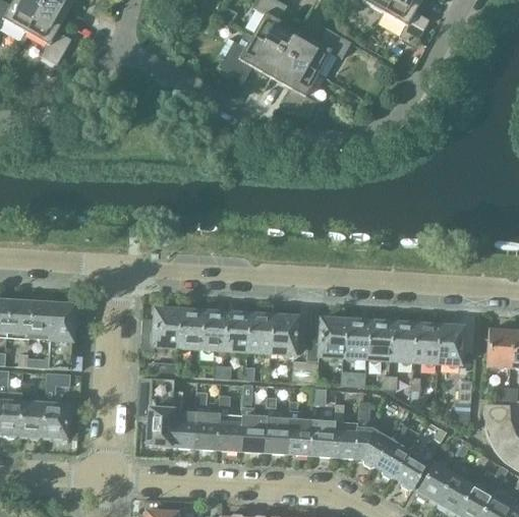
[(0,25),(4,18),(26,32),(44,0),(13,0),(11,4),(5,0),(0,0),(0,25)]
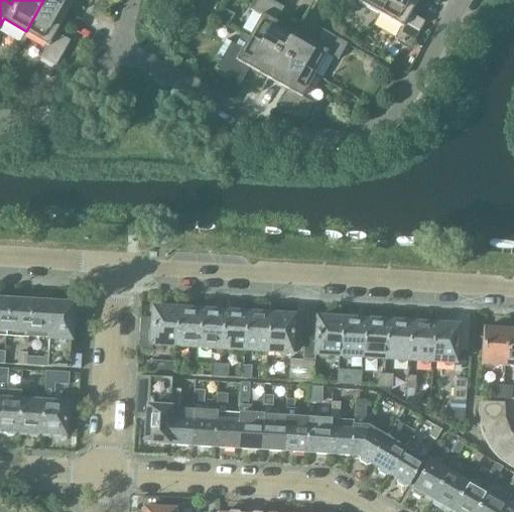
[(43,0),(26,31),(47,43),(41,54),(56,64),(72,38),(56,30),(68,11),(48,0),(43,0)]
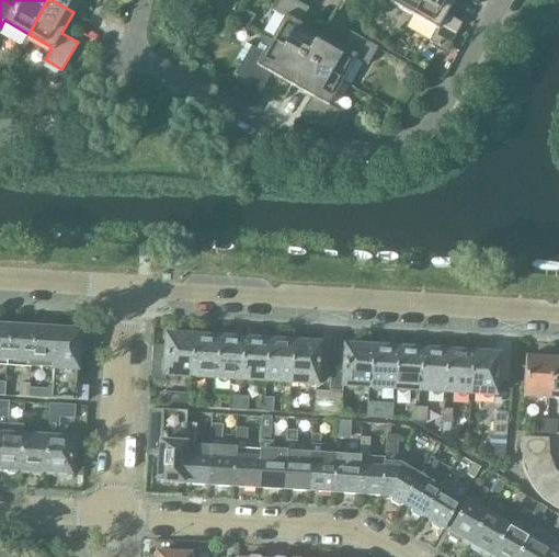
[(53,0),(73,12),(80,0),(101,0),(53,0)]
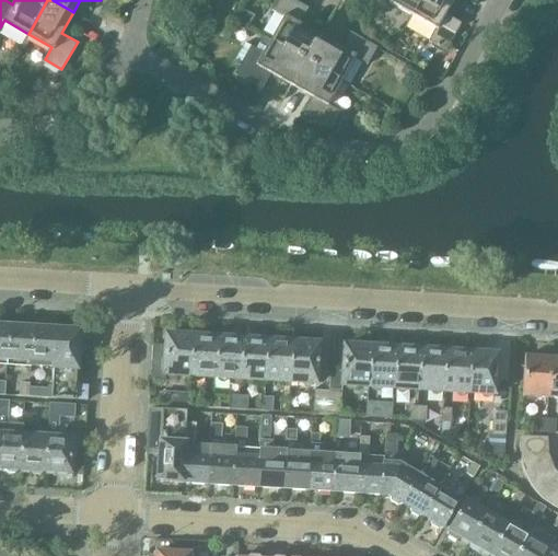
[(285,14),(271,37),(307,58),(322,33),(301,21),(310,6),(300,0),(276,0),(272,7),(285,14)]
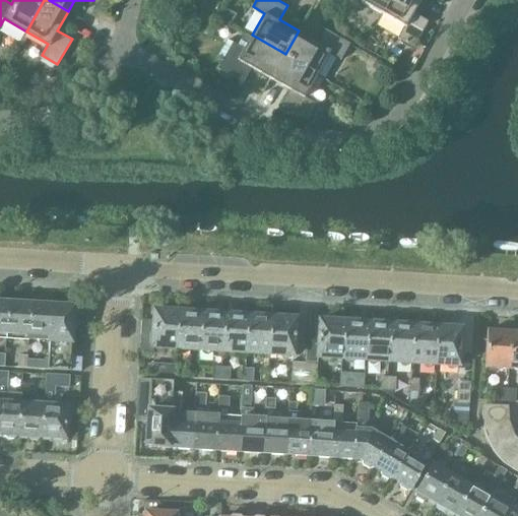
[(364,0),(384,12),(390,0),(340,0),(339,2),(354,11),(361,0),(364,0)]
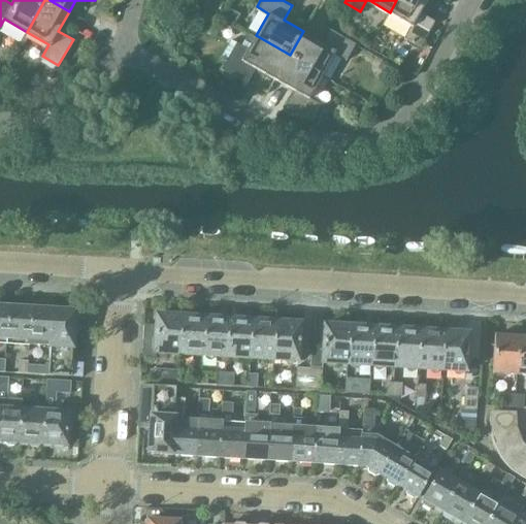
[(396,0),(390,12),(412,25),(405,36),(421,45),(436,20),(421,11),(427,0),(396,0)]
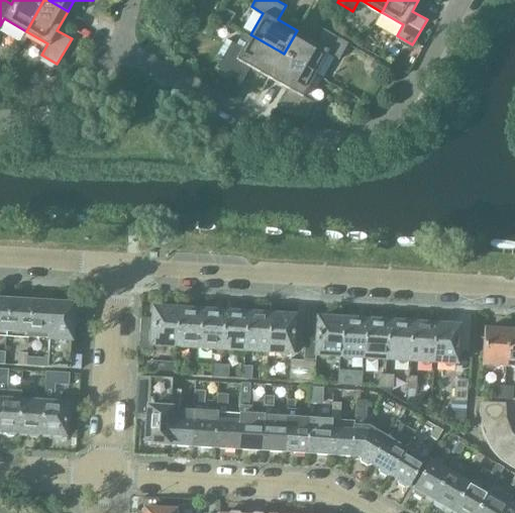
[(284,54),(316,73),(329,50),(340,57),(349,41),(324,27),(316,41),(297,30),(284,54)]
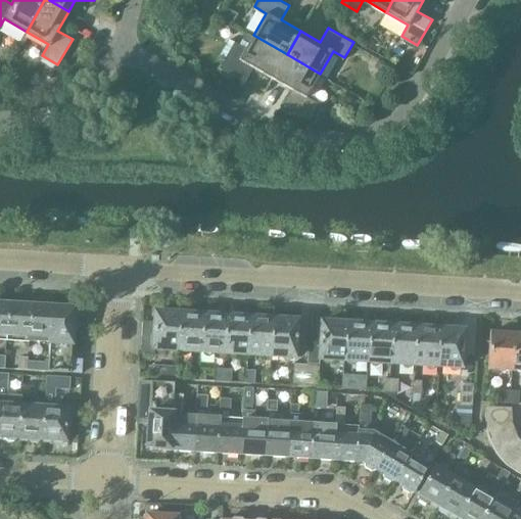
[(274,78),(287,54),(253,35),(240,57),(229,51),(220,66),(245,82),(254,66),(274,78)]
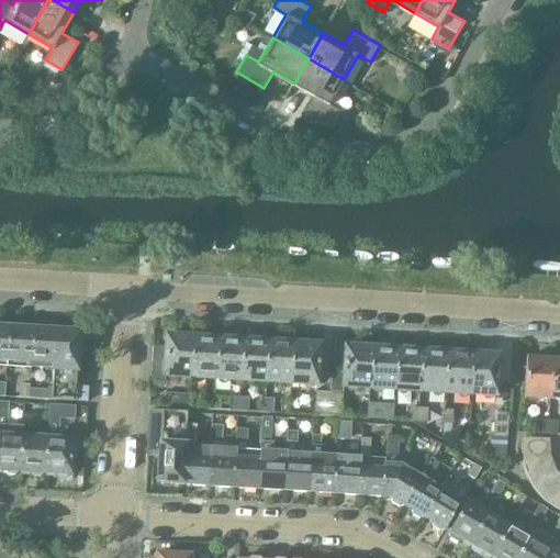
[(309,58),(294,84),(315,96),(305,111),(334,126),(343,110),(331,102),(344,79),(309,58)]
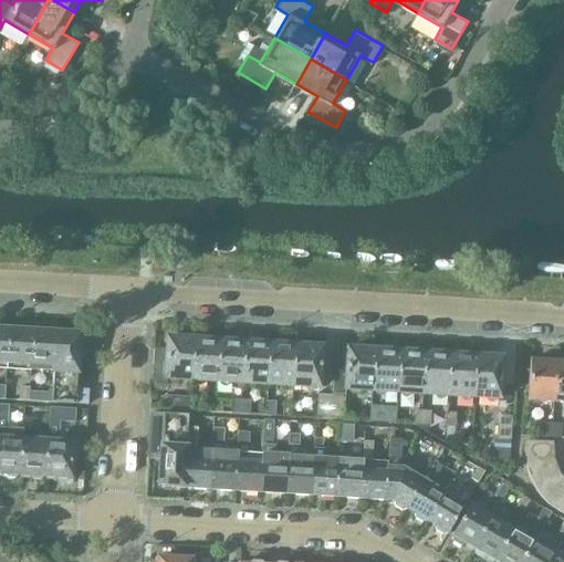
[(10,328),(8,365),(32,366),(34,329),(25,328),(22,324),(14,323),(11,328),(10,328)]
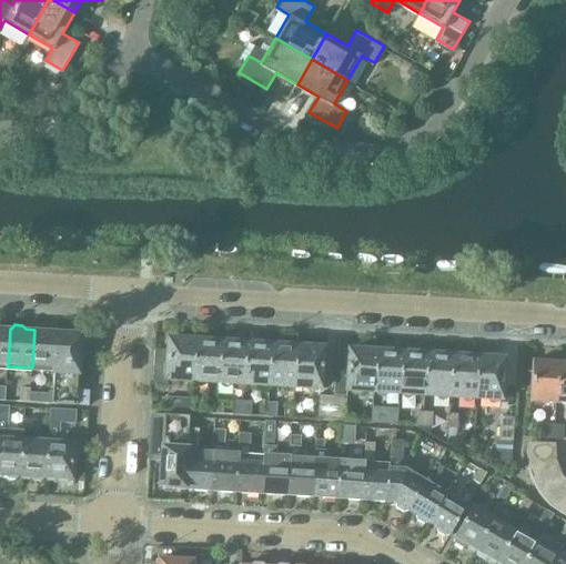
[(0,365),(8,366),(10,329),(1,328),(0,325),(0,365)]
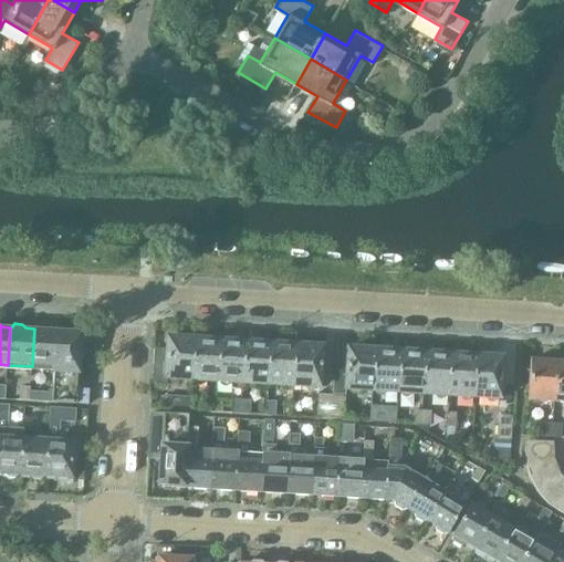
[(55,368),(58,330),(50,330),(47,325),(39,325),(35,329),(34,329),(32,366),(55,368)]
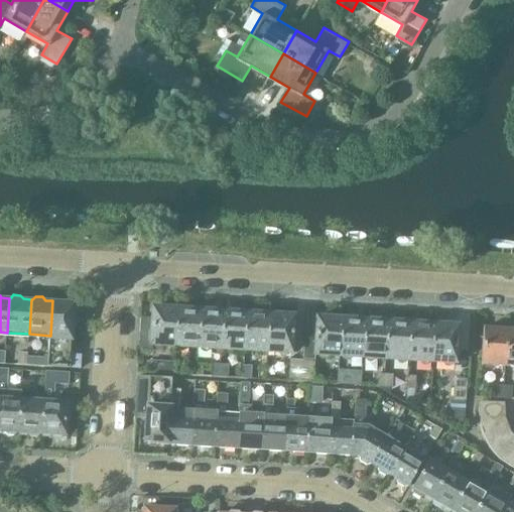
[(52,300),(50,336),(49,353),(48,364),(71,366),(75,302),(73,301),(70,298),(62,297),(59,301),(52,300)]
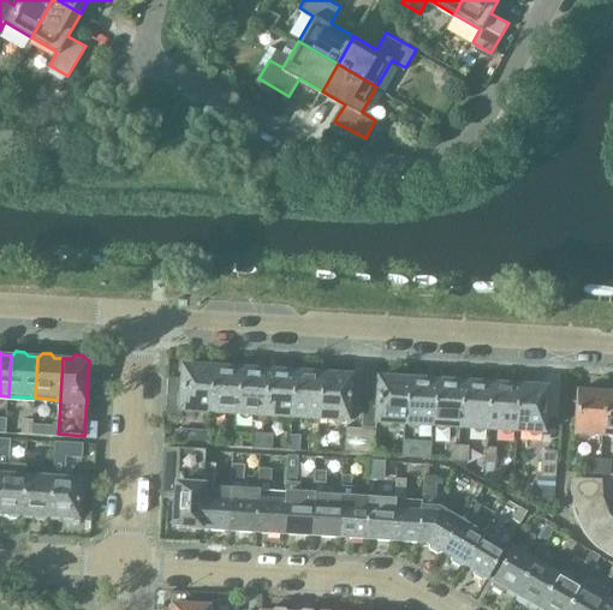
[(183,408),(210,410),(213,366),(184,364),(183,377),(168,376),(166,414),(183,414),(183,408)]
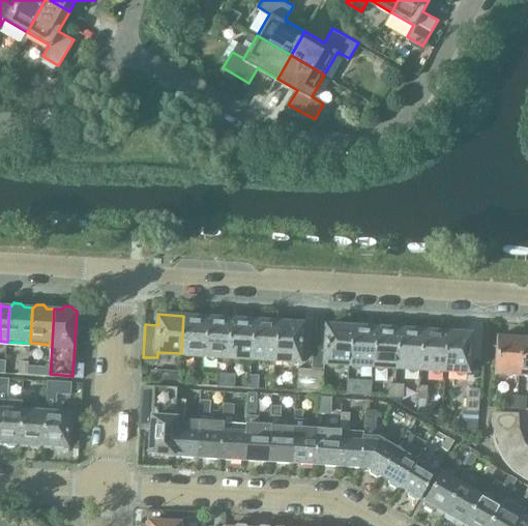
[(181,353),(204,354),(207,317),(183,316),(181,353)]
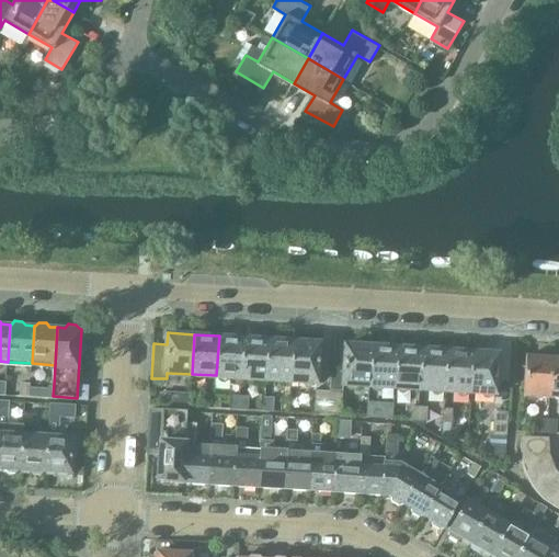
[(244,338),(219,336),(216,375),(241,377),(244,338)]
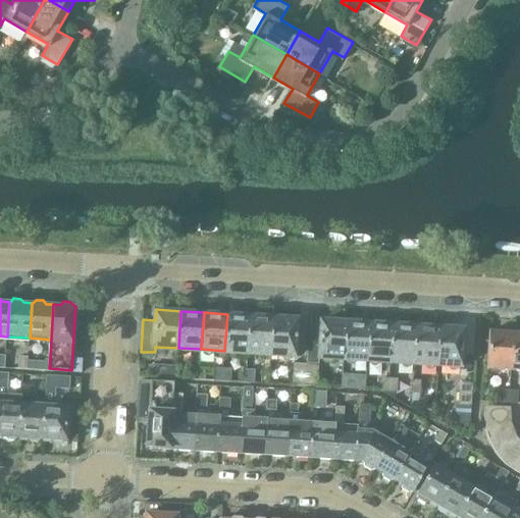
[(250,315),(227,314),(224,351),(248,352),(250,315)]
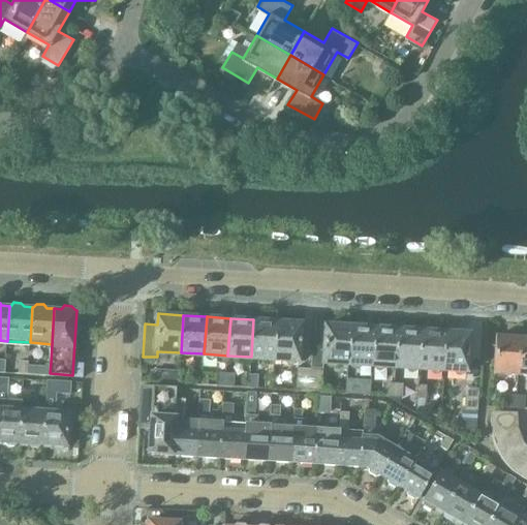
[(251,357),(275,359),(277,320),(253,319),(251,357)]
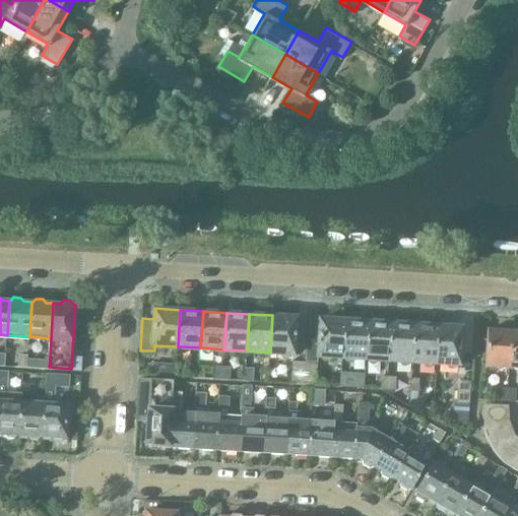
[(272,315),(270,352),(295,353),(297,317),(272,315)]
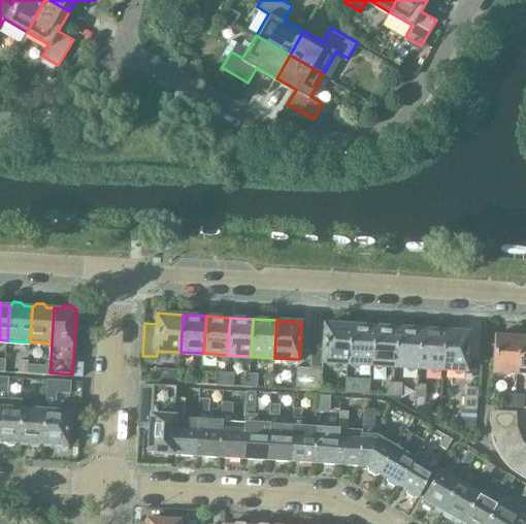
[(351,325),(326,323),(324,360),(349,362),(351,325)]
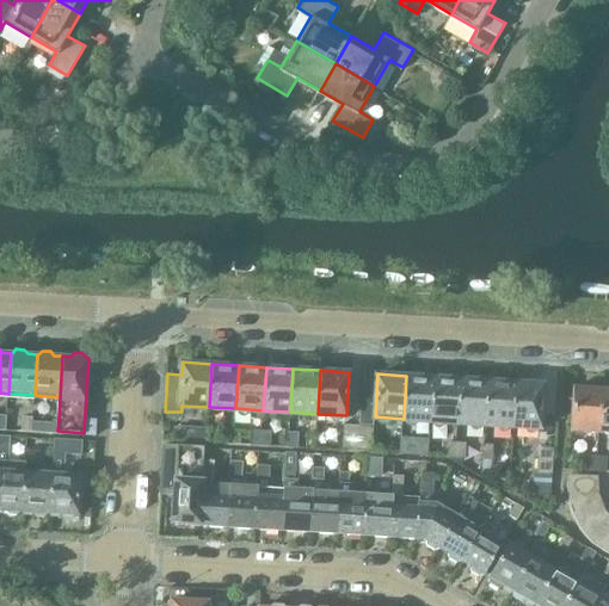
[(404,419),(431,420),(434,377),(406,376),(404,419)]
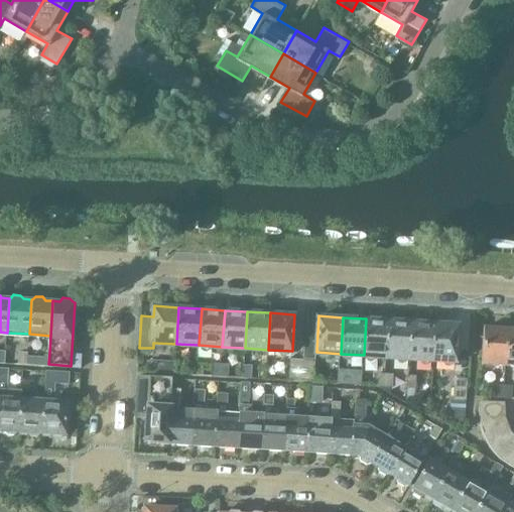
[(389,320),(366,318),(364,355),(387,357),(389,320)]
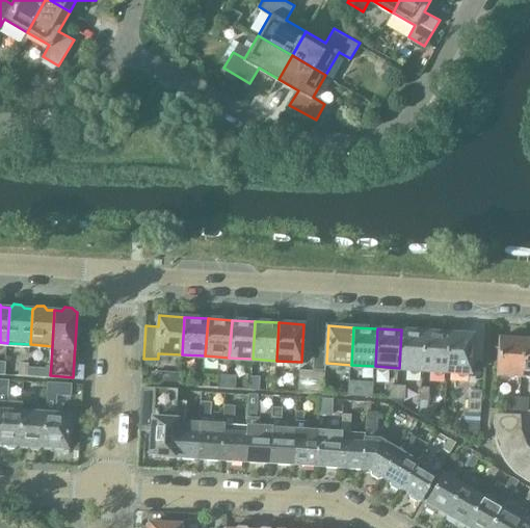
[(424,332),(401,330),(399,368),(422,369),(424,332)]
